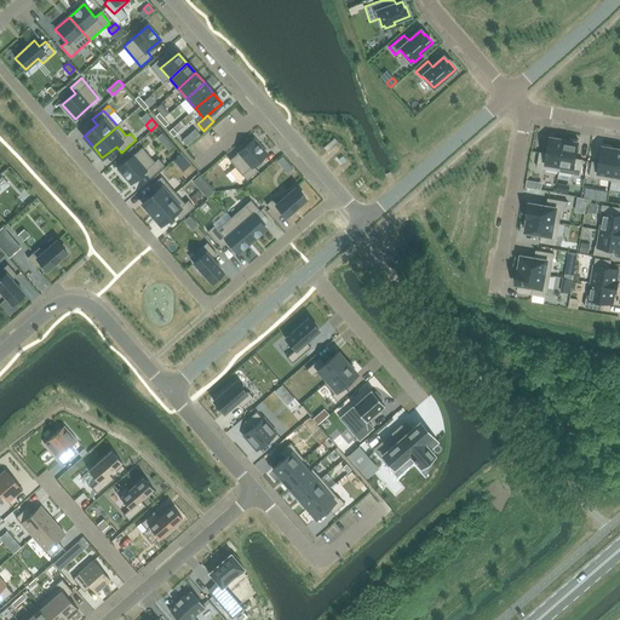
[(323,148),(327,153),(334,145),(338,143),(334,138),(323,148)]
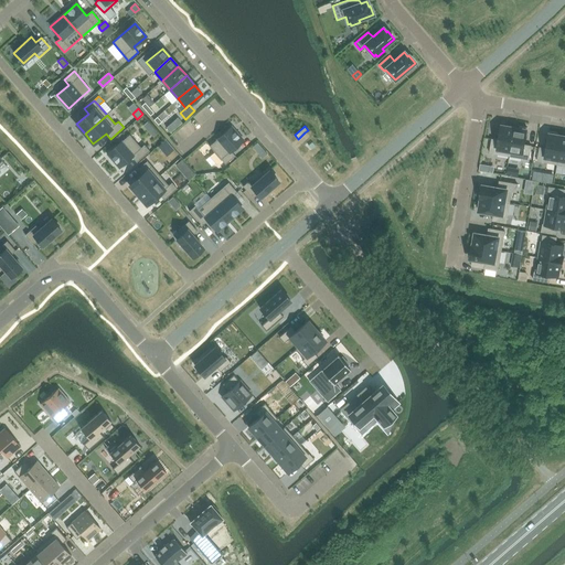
[(509,156),(514,127),(513,127),(513,128),(501,126),(499,140),(492,139),(490,152),(509,156)]
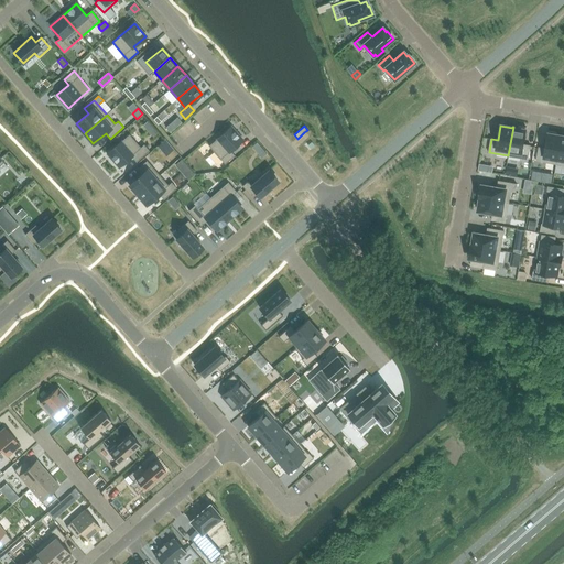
[(217,139),(209,145),(225,164),(235,155),(230,151),(242,140),(230,127),(217,139)]
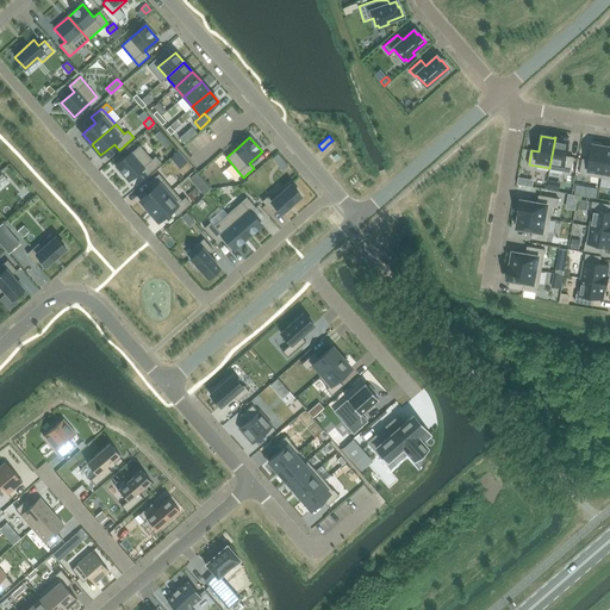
[(556,138),(555,137),(549,168),(571,173),(573,157),(566,156),(570,138),(560,137),(560,139),(556,138)]
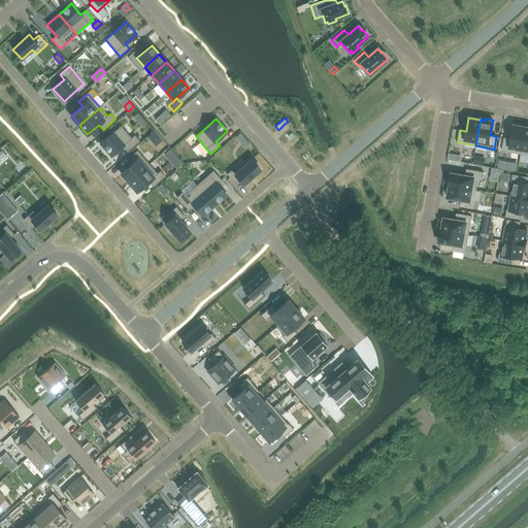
[(521,154),(526,127),(524,127),(521,127),(522,125),(514,123),(512,139),(504,138),(502,151),(521,154)]
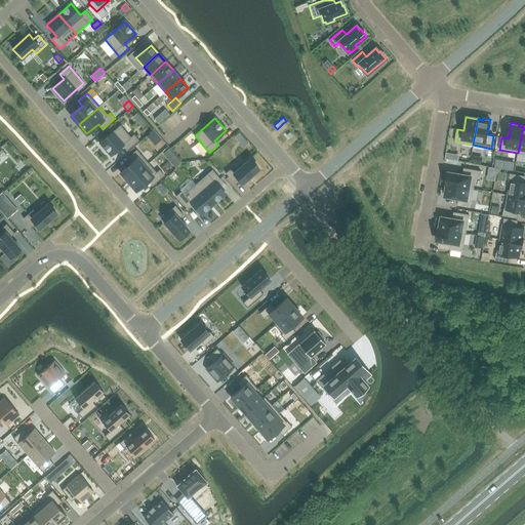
[(113,131),(101,143),(111,155),(122,146),(126,151),(138,139),(133,134),(130,137),(120,125),(113,131)]
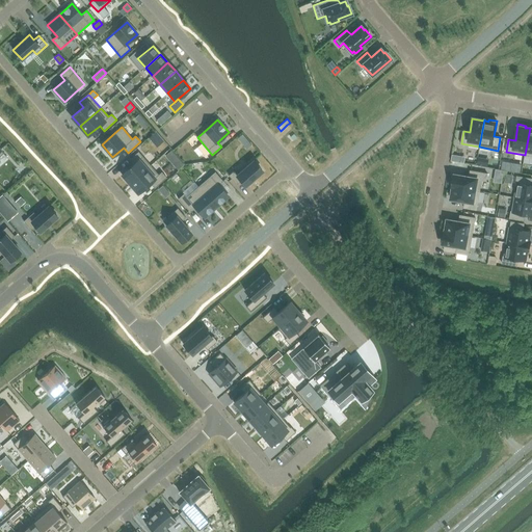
[(130,184),(150,165),(142,156),(138,152),(129,160),(133,164),(122,175),(130,184)]
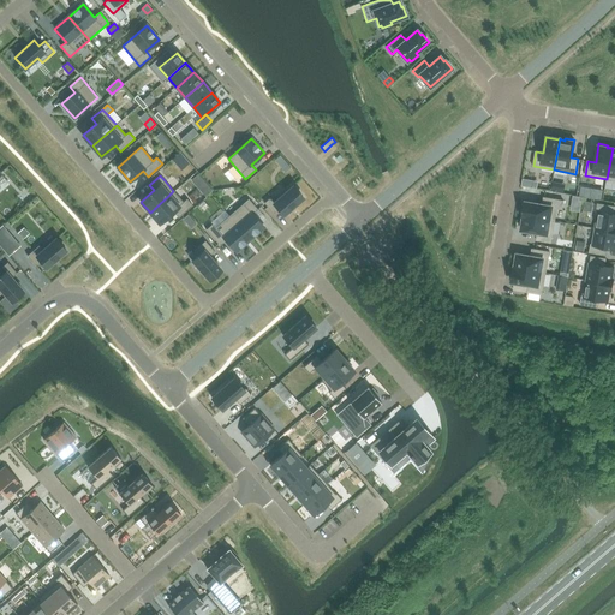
[(274,203),(270,198),(264,203),(274,214),(279,209),(284,215),(303,197),(293,186),(274,203)]
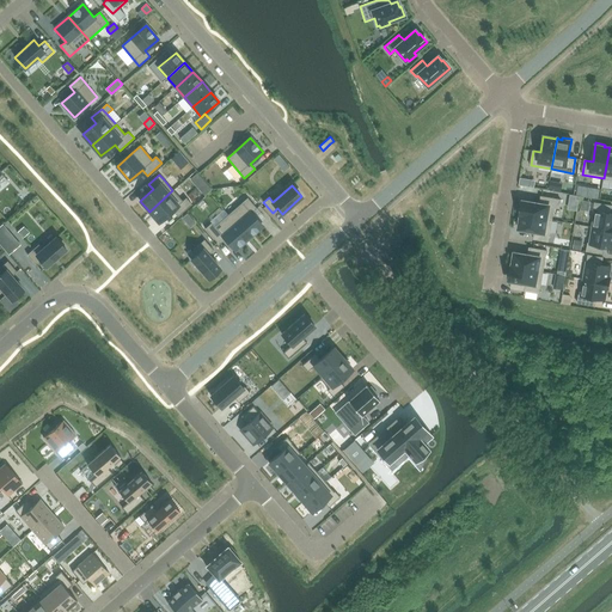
[(579,185),(577,195),(598,199),(599,189),(579,185)]
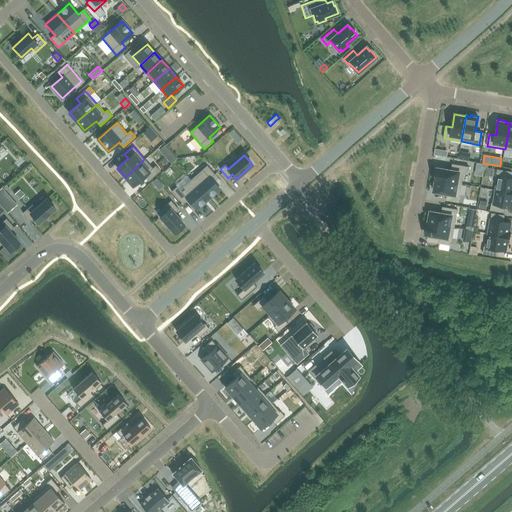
[(125,177),(133,186),(144,176),(148,181),(160,171),(156,165),(152,168),(144,159),(125,177)]
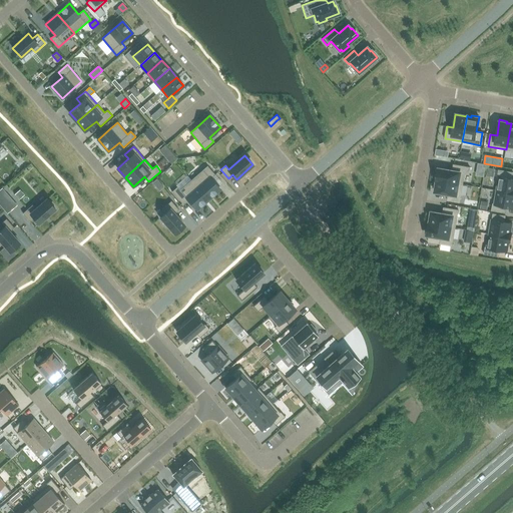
[(439,168),(436,181),(462,186),(465,173),(468,174),(470,167),(454,164),(452,171),(439,168)]
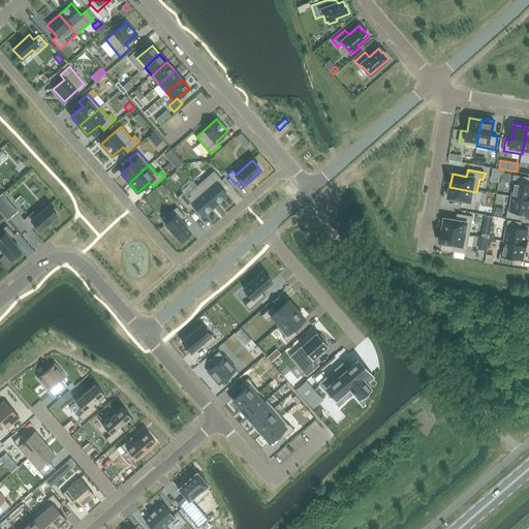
[(215,206),(227,195),(217,184),(222,180),(214,170),(197,185),(215,206)]
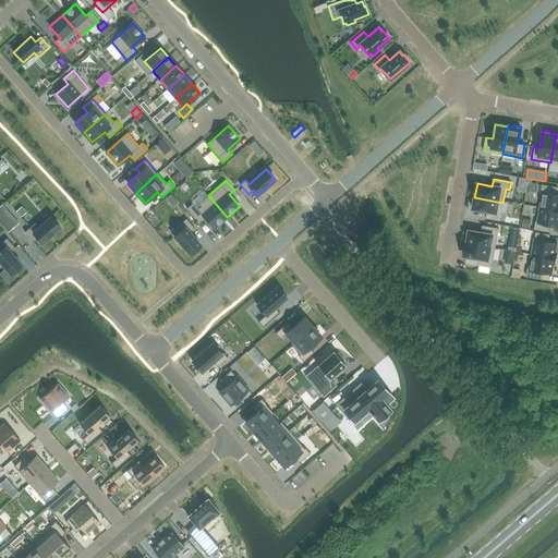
[(542,193),(540,207),(557,209),(557,194),(557,187),(542,184),(541,192),(542,193)]
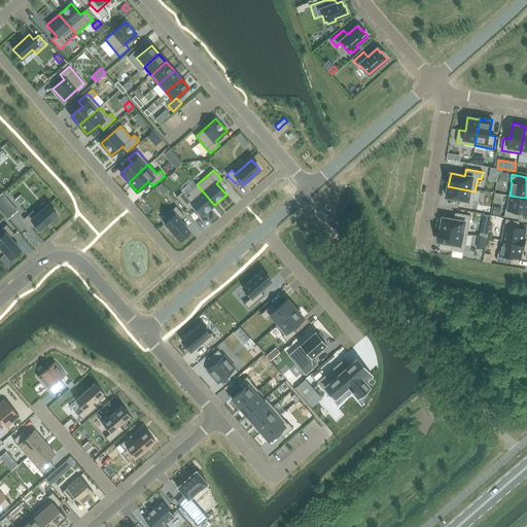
[(182,191),(176,197),(187,209),(192,204),(202,215),(214,205),(197,184),(184,195),(182,191)]
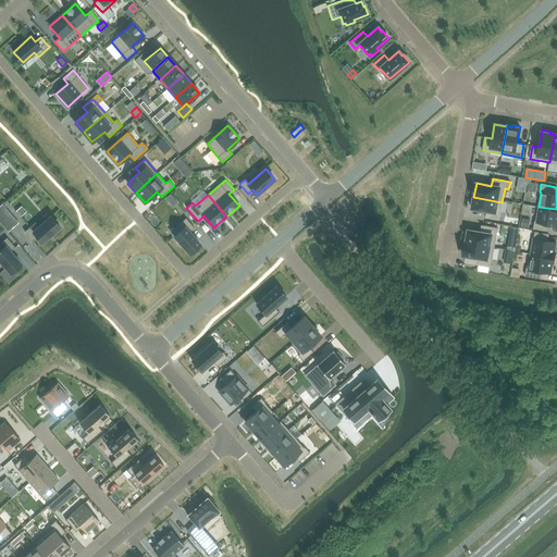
[(502,202),(473,197),(472,208),(487,210),(485,218),(499,220),(502,202)]
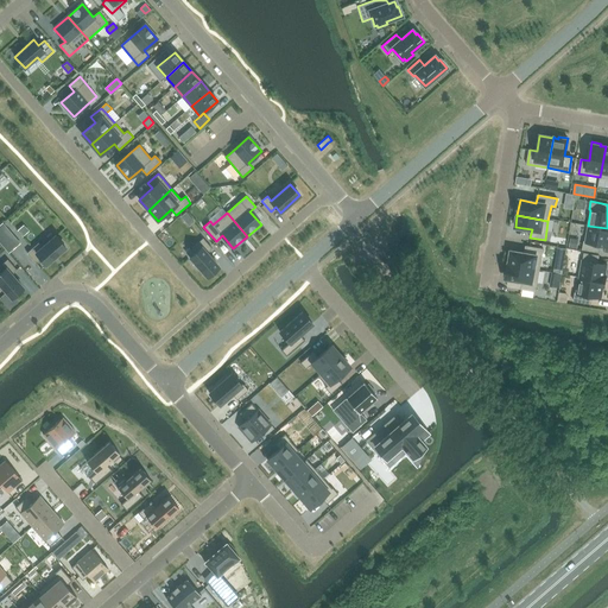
[(2,222),(0,225),(0,242),(8,252),(20,242),(2,222)]
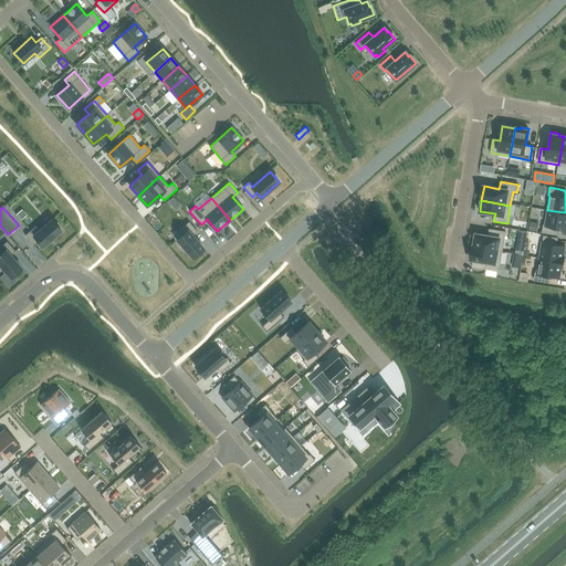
[(565,212),(547,210),(545,224),(544,224),(542,232),(558,236),(559,228),(565,229),(565,212)]
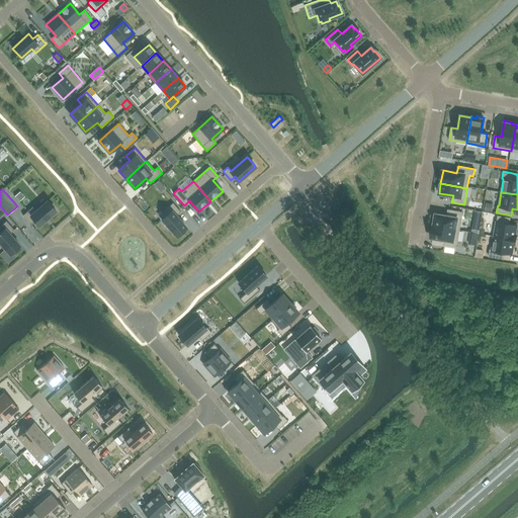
[(32,206),(23,216),(30,225),(35,221),(39,226),(56,210),(48,201),(36,210),(32,206)]
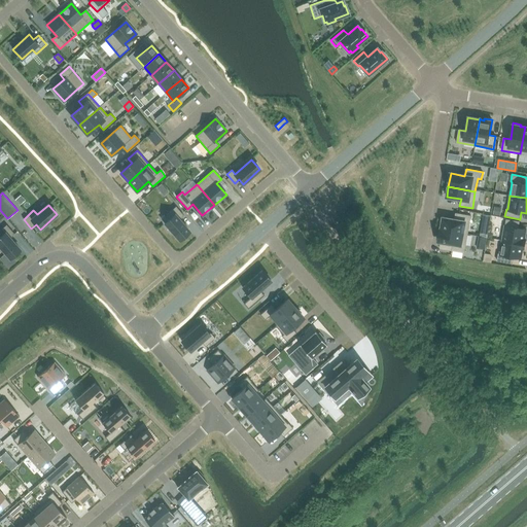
[(161,219),(165,223),(179,240),(189,231),(179,219),(184,215),(176,207),(171,211),(161,219)]
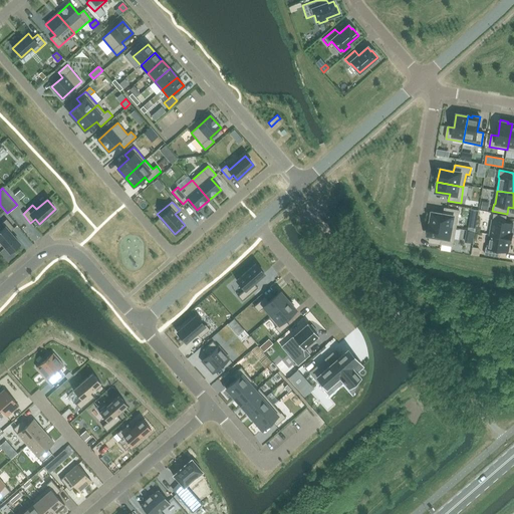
[(430,223),(456,227),(459,211),(447,209),(446,215),(432,213),(430,223)]
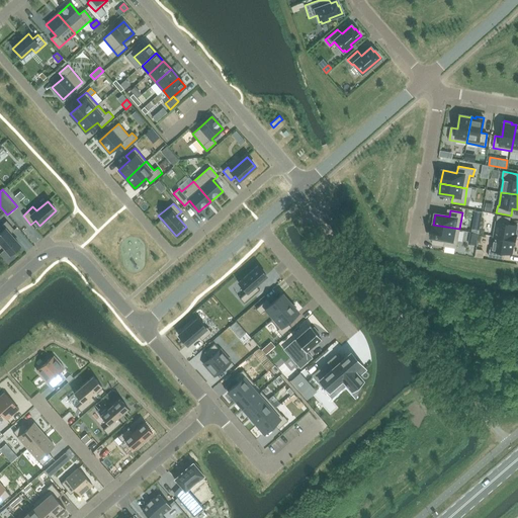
[(493,236),(515,240),(515,237),(516,237),(516,235),(516,234),(517,226),(509,224),(510,218),(498,216),(497,223),(496,223),(493,236)]
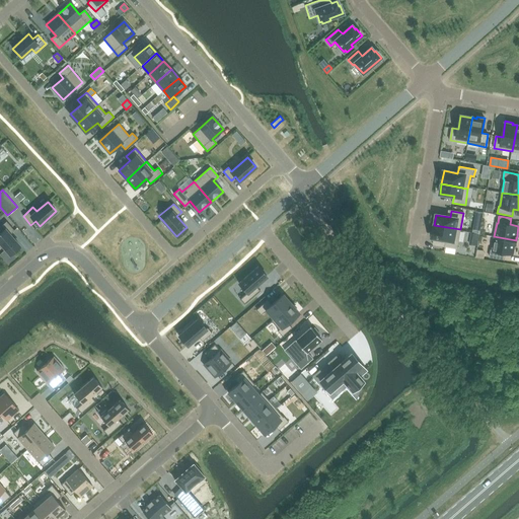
[(2,226),(5,229),(0,233),(0,242),(9,254),(19,245),(10,234),(14,230),(6,222),(2,226)]
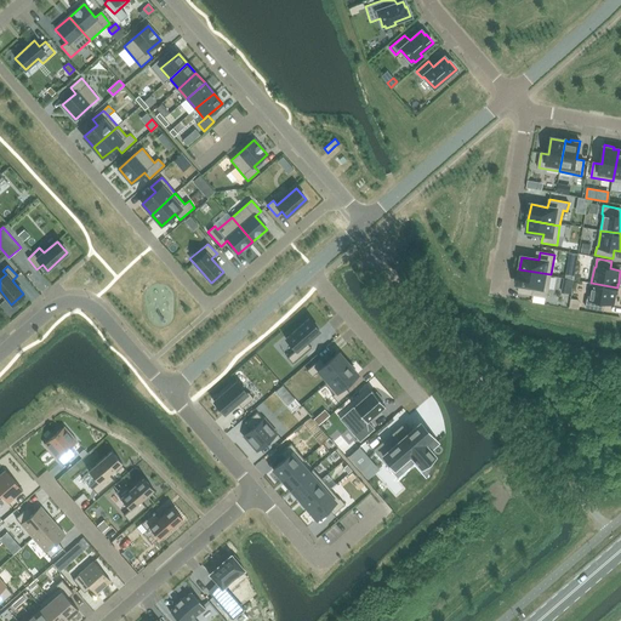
[(574,279),(575,267),(567,266),(565,278),(574,279)]
